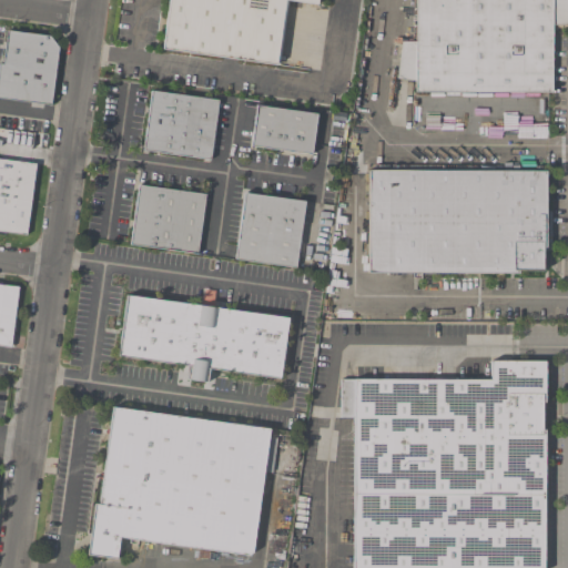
[(168,0),(162,50),(277,63),(285,1),(317,4),(317,0),(168,0)]
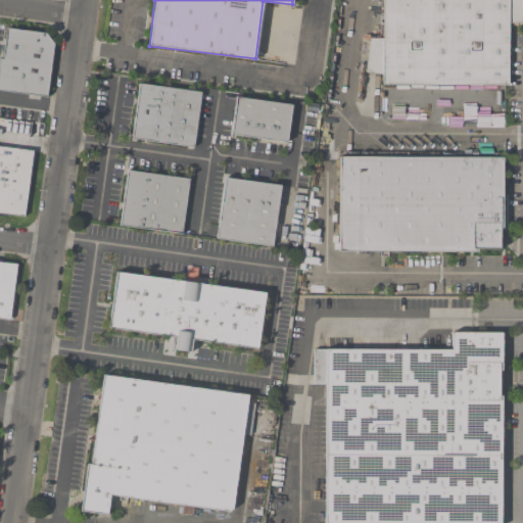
[(507,87),(508,22),(522,22),(522,0),(382,0),(382,39),(368,39),(368,74),(381,74),(381,85),(507,87)]
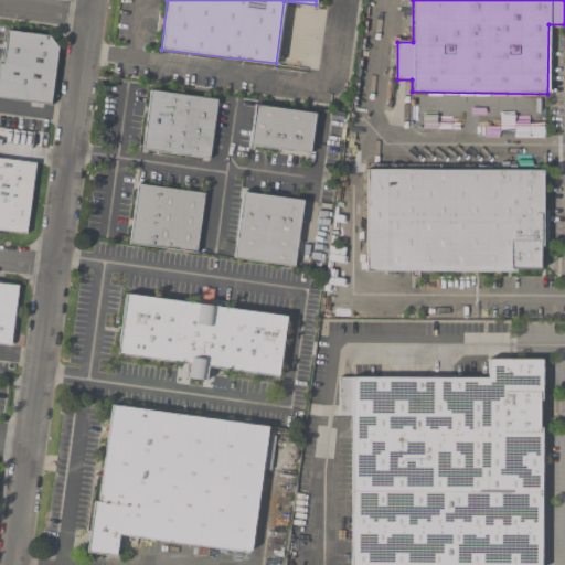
[(0,97),(50,105),(60,38),(7,31),(2,64),(0,63),(0,97)]
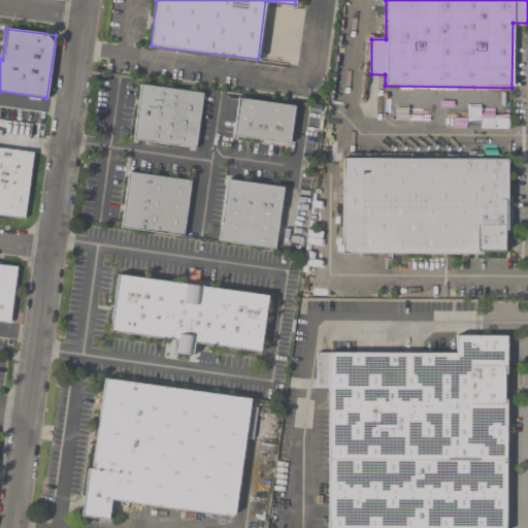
[(195,150),(202,92),(139,85),(132,142),(195,150)]
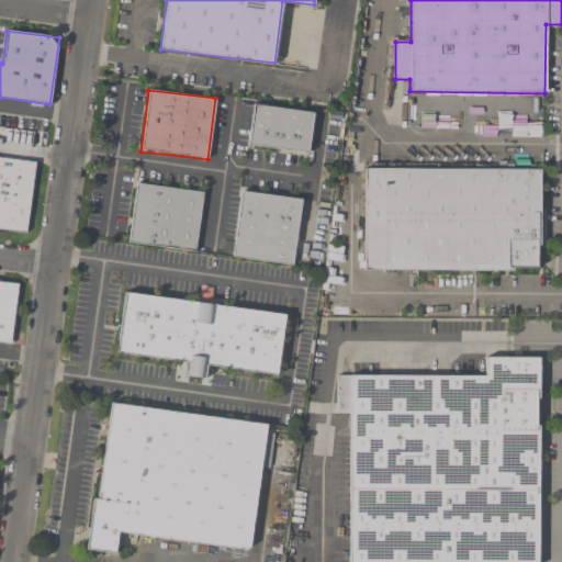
[(308,155),(314,113),(253,105),(247,147),(308,155)]
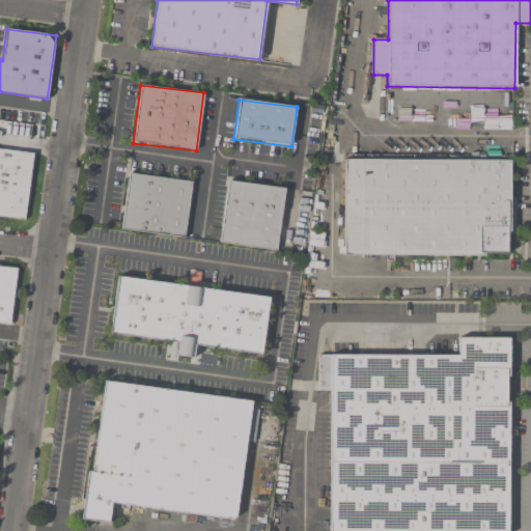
[(0,217),(24,220),(33,155),(0,149),(0,217)]
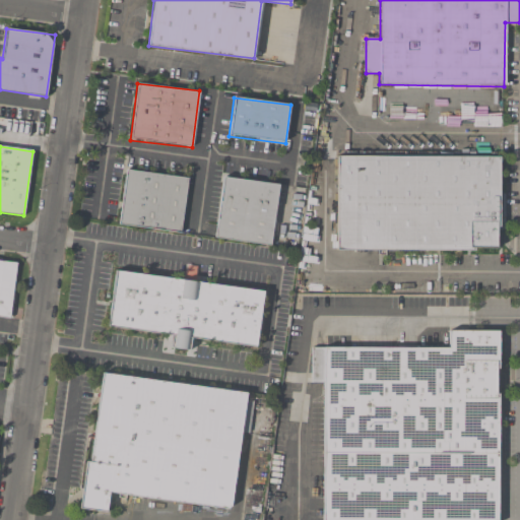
[(337,156),(336,249),(498,250),(499,157),(337,156)]
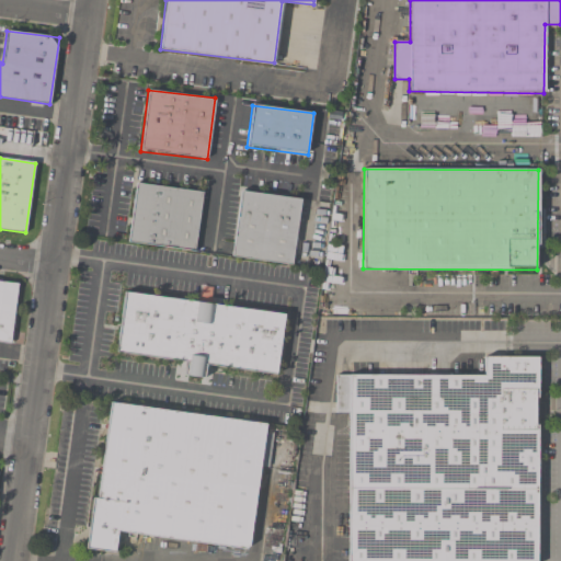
[(195,251),(203,193),(135,183),(127,242),(195,251)]
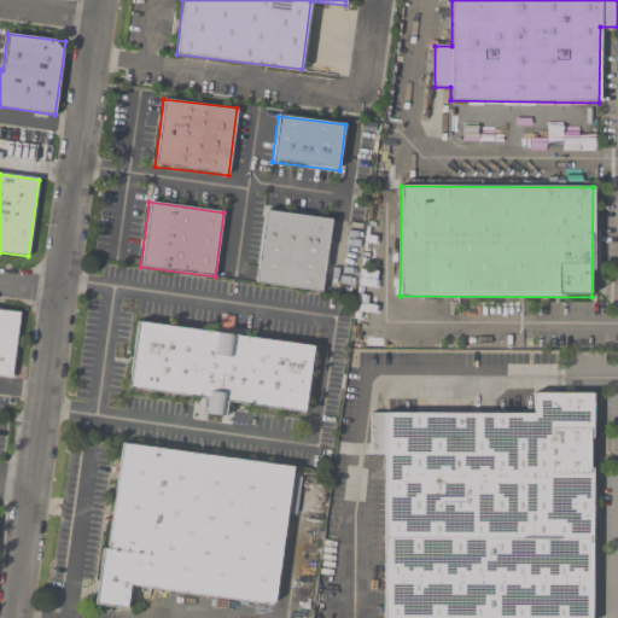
[(332,220),(263,211),(254,283),(322,291),(332,220)]
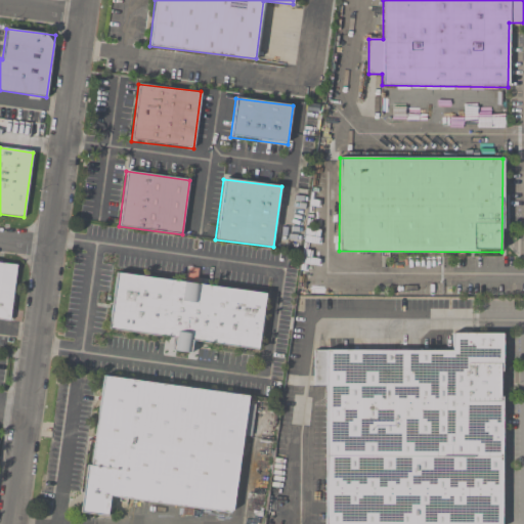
[(0,318),(9,320),(16,265),(0,262),(0,318)]
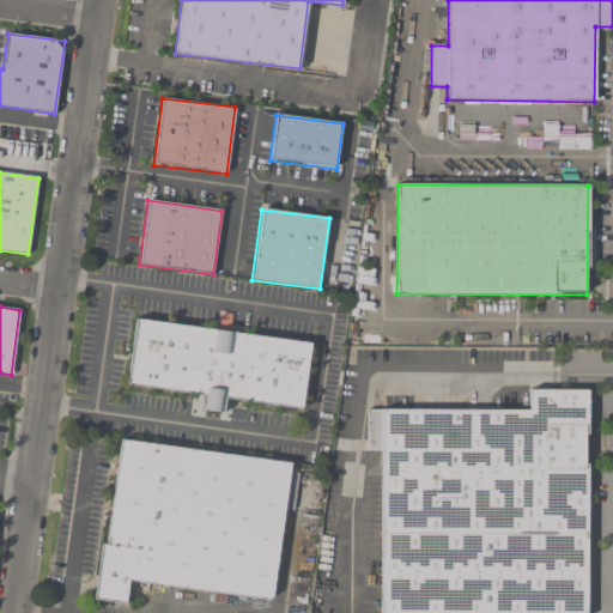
[(310,343),(134,321),(127,387),(204,396),(202,410),(222,412),(224,400),(302,410),(310,343)]
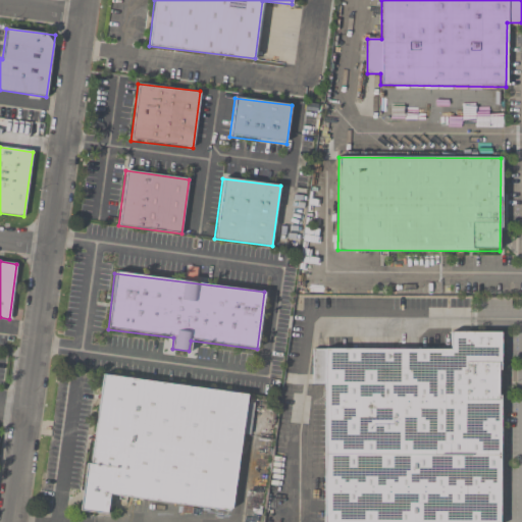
[(323,521),(499,521),(500,332),(450,332),(450,350),(312,349),(312,383),(324,383),(323,521)]
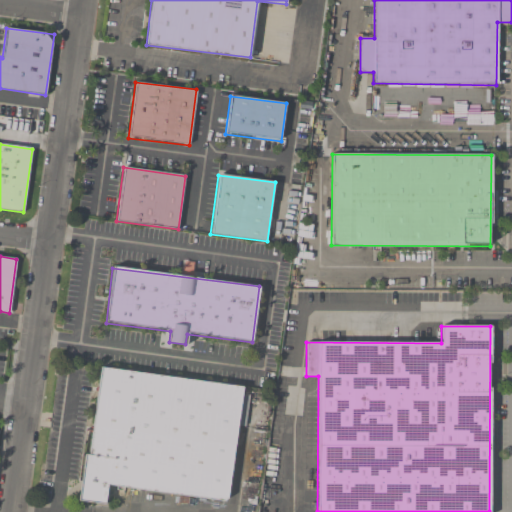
[(107,487),(228,501),(242,386),(98,369),(82,502),(105,505),(107,487)]
